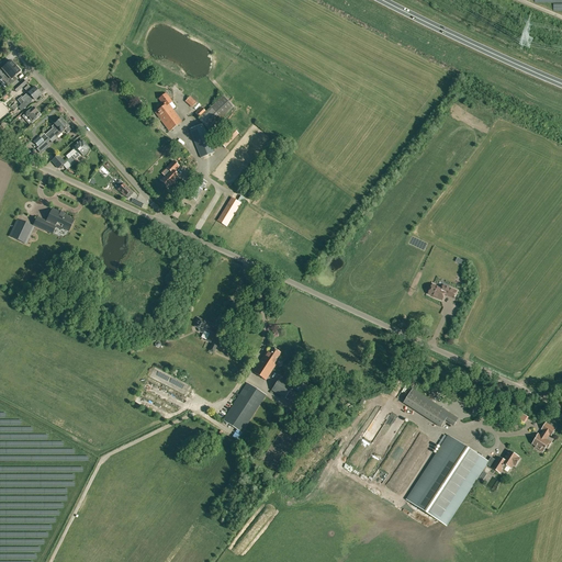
[(2,63),(0,64),(0,70),(1,70),(6,75),(15,66),(14,65),(14,64),(12,62),(11,62),(11,60),(4,66),(2,63)]
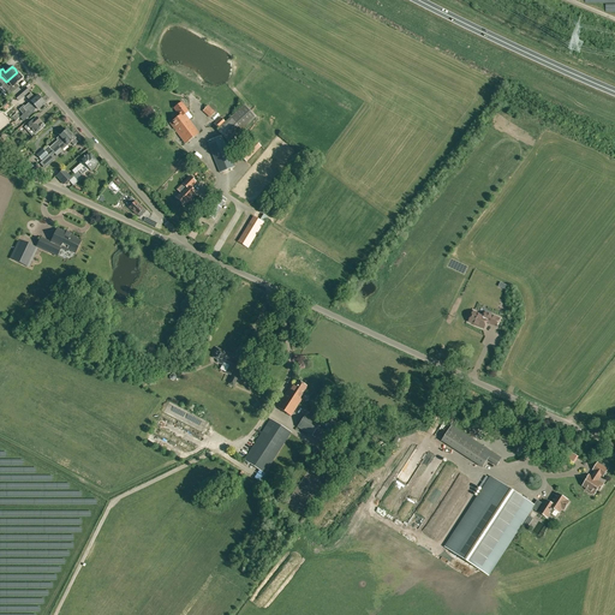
[(17,72),(6,82),(11,88),(9,89),(12,94),(18,88),(16,84),(22,78),(22,77),(23,77),(19,73),(19,75),(17,72)]
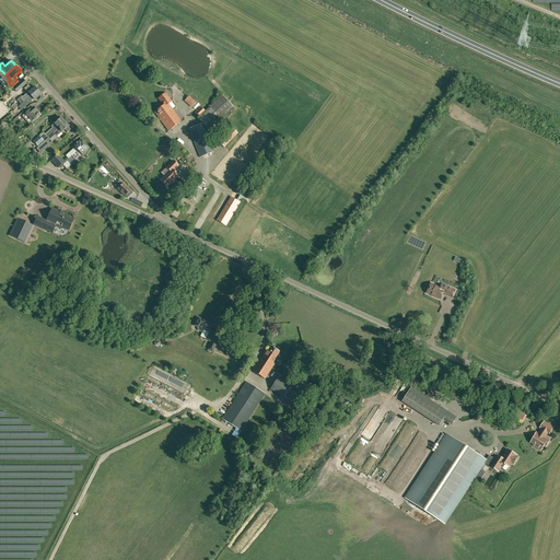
[(23,80),(13,88),(16,93),(27,83),(23,80)]
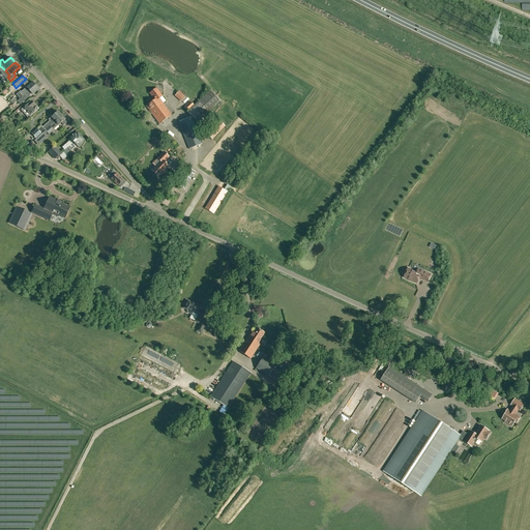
[(20,93),(23,96),(35,85),(32,82),(30,84),(27,81),(23,84),(26,88),(20,93)]
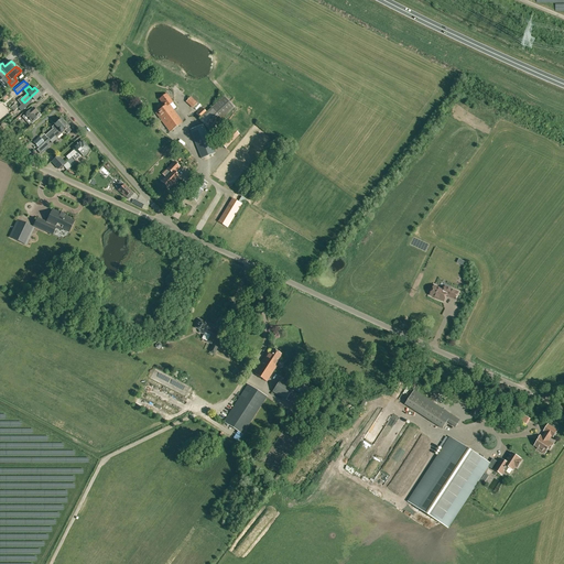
[(24,102),(21,105),(19,107),(19,108),(22,111),(31,102),(34,99),(35,101),(41,95),(38,90),(24,102)]
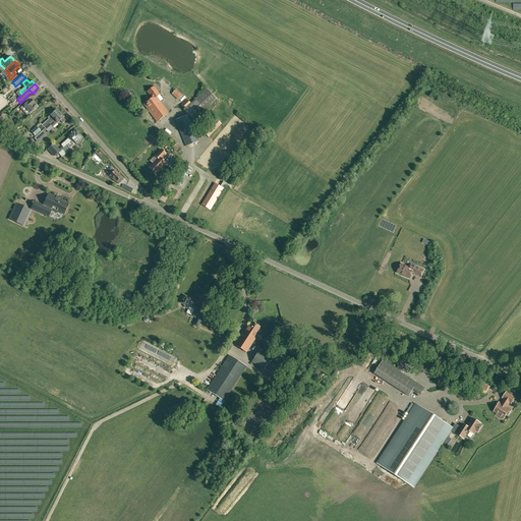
[(152,99),(143,105),(157,122),(168,113),(156,97),(160,95),(154,87),(148,92),(152,99)]
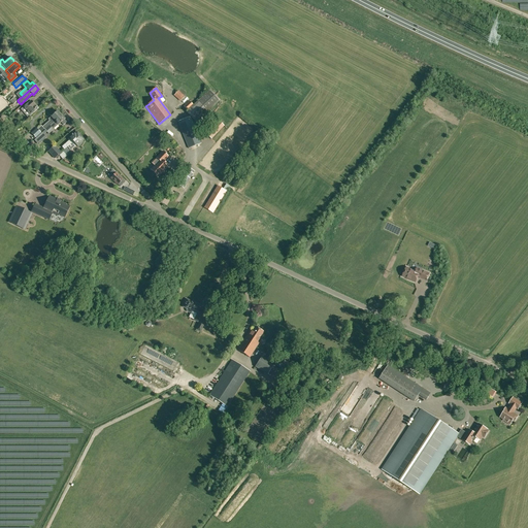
[(187,110),(186,111),(197,123),(209,111),(220,101),(209,90),(193,105),(187,110)]
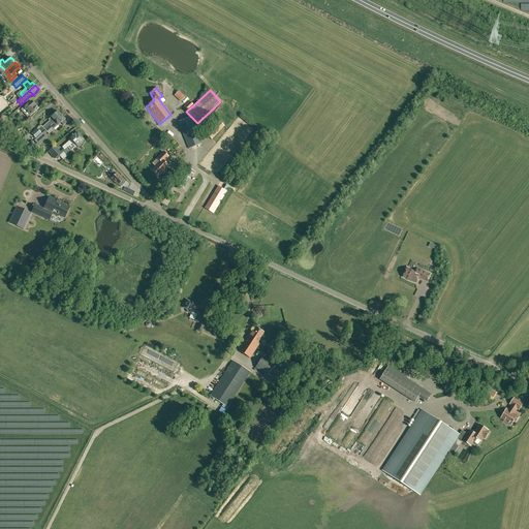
[(179,91),(175,95),(182,100),(185,97),(179,91)]
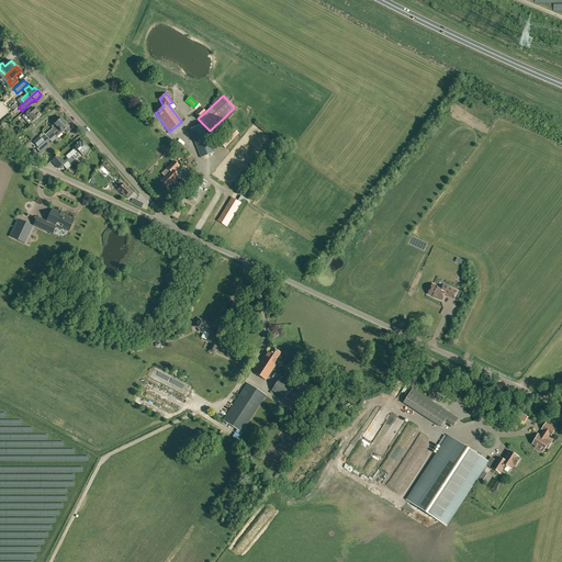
[(33,108),(26,113),(25,112),(24,113),(24,114),(22,116),(30,125),(40,116),(38,114),(36,116),(34,114),(36,111),(33,108)]
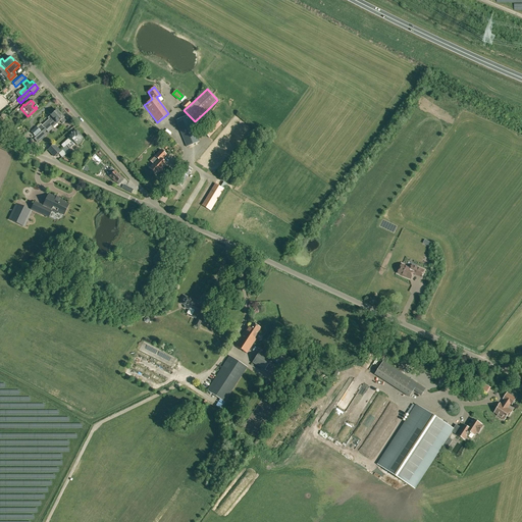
[(49,123),(60,114),(57,110),(51,115),(48,118),(49,119),(42,125),(39,128),(37,127),(32,132),(36,136),(41,131),(44,127),(44,128),(49,123)]
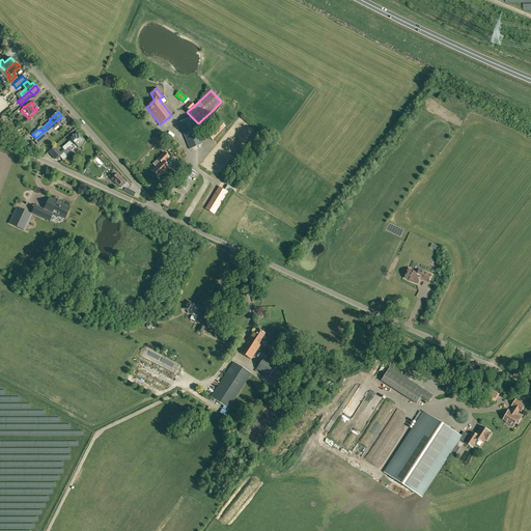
[(52,132),(59,126),(61,122),(64,126),(67,122),(64,120),(64,119),(61,116),(50,126),(45,131),(47,133),(50,130),(52,132)]
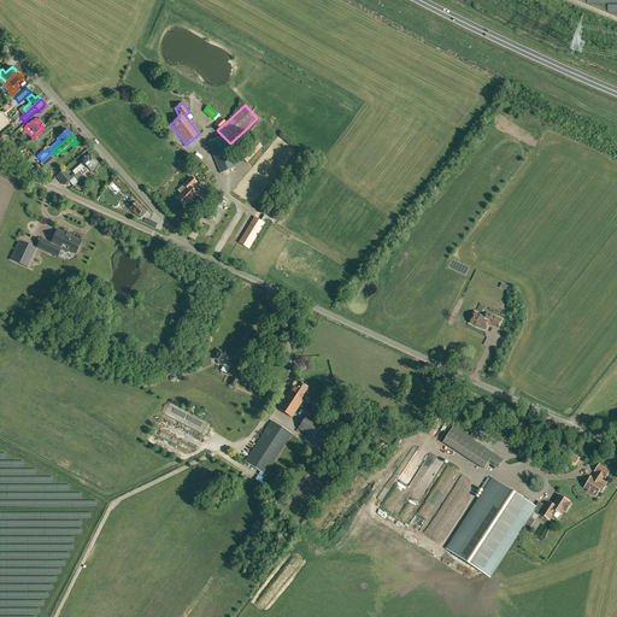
[(235,168),(222,136),(209,142),(221,174),(235,168)]
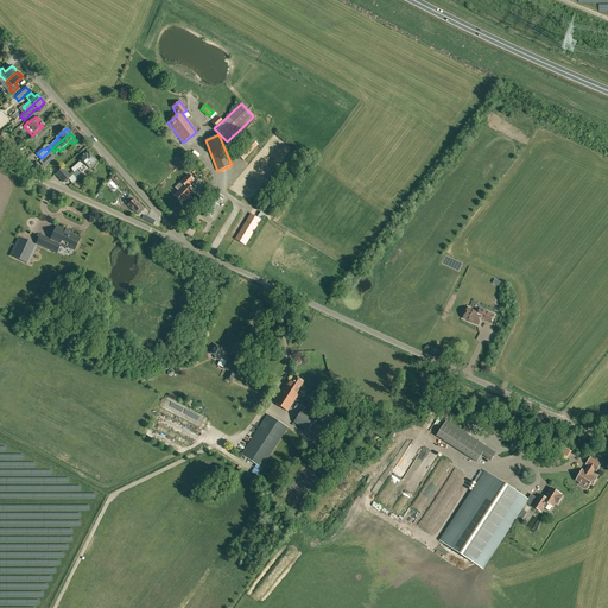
[(259,145),(252,139),(238,154),(244,160),(259,145)]
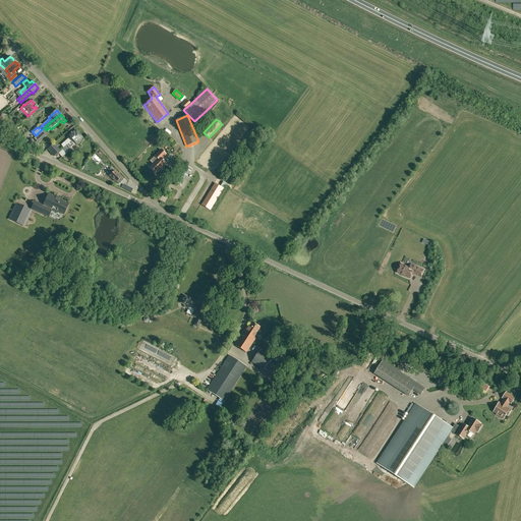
[(67,146),(79,134),(76,130),(74,132),(73,131),(69,135),(70,137),(64,142),(67,146)]
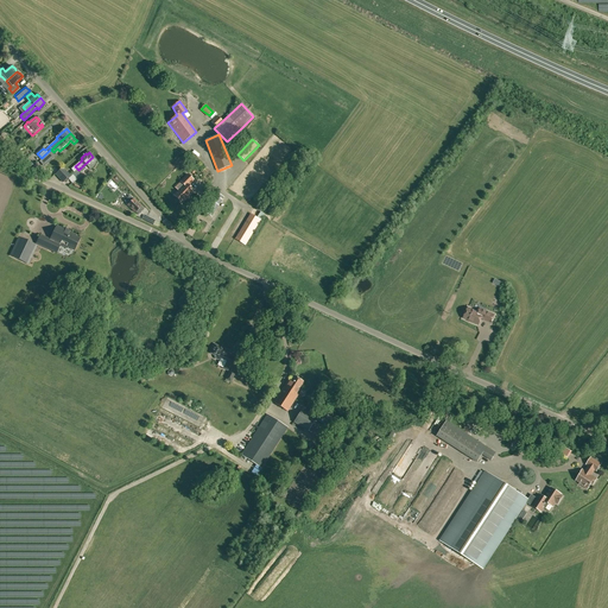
[(54,158),(51,156),(49,153),(40,162),(45,168),(54,158)]
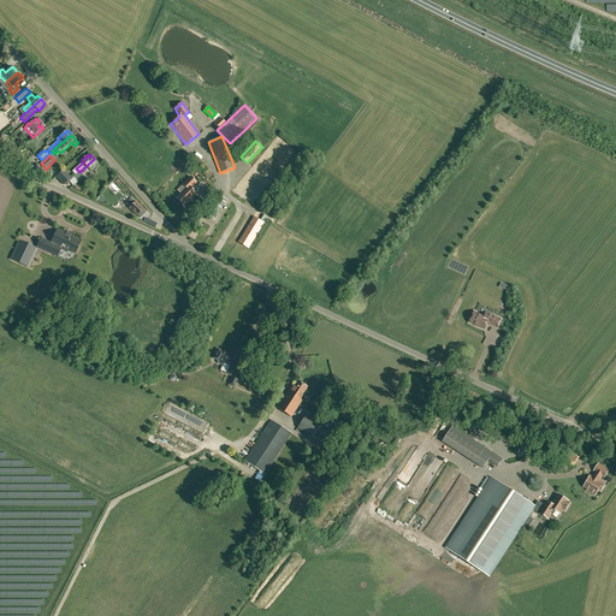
[(95,165),(98,164),(94,159),(80,172),(83,176),(89,169),(92,171),(96,166),(95,165)]
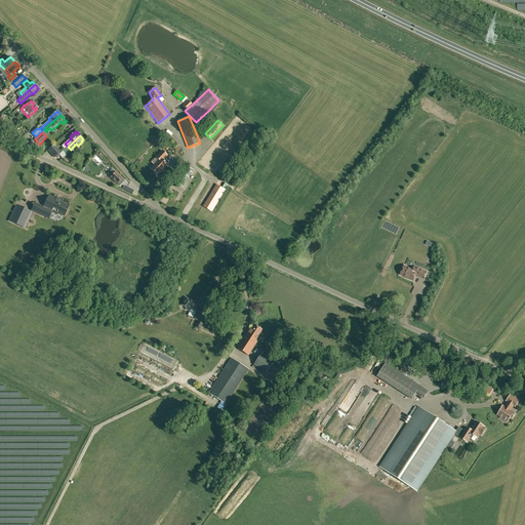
[(56,148),(50,153),(54,158),(61,152),(56,148)]
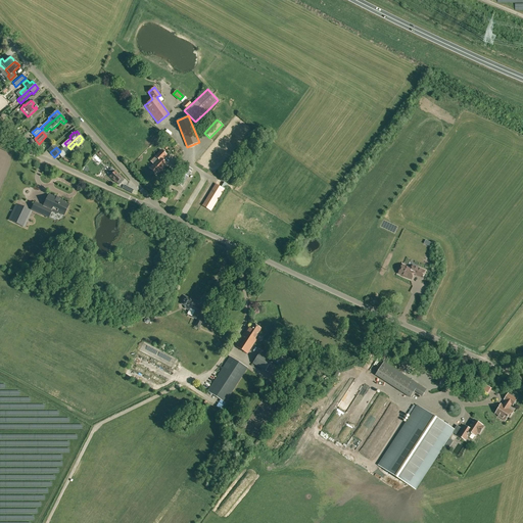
[(63,150),(59,154),(62,158),(66,154),(66,153),(69,151),(66,148),(63,150)]
